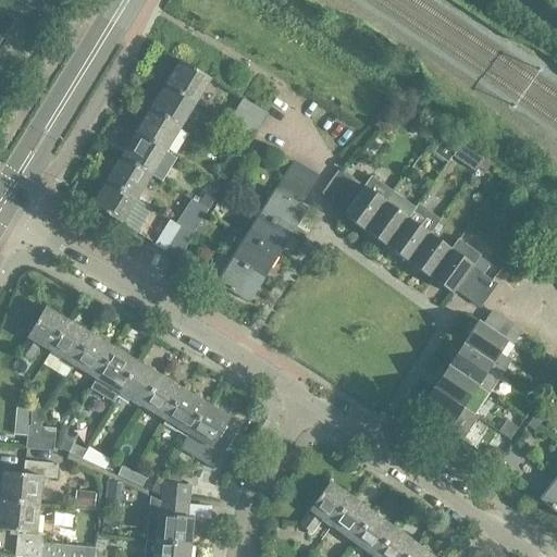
[(0,41),(14,19),(0,10),(0,41)]
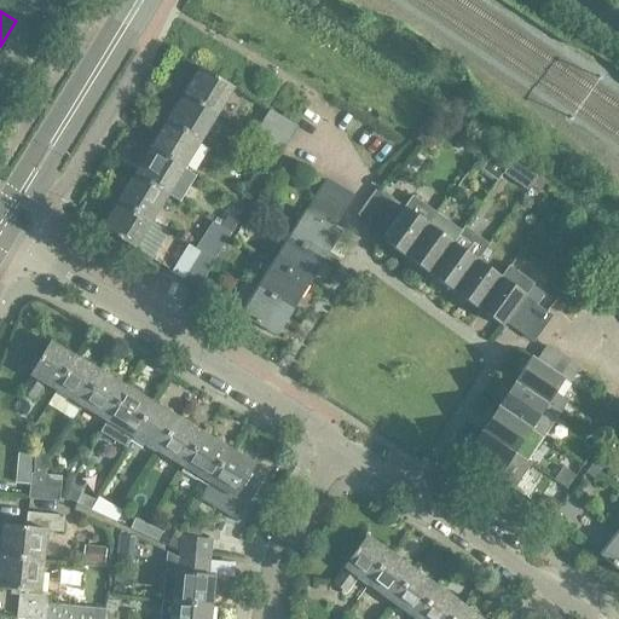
[(200,68),(184,94),(217,116),(233,88),(200,68)]
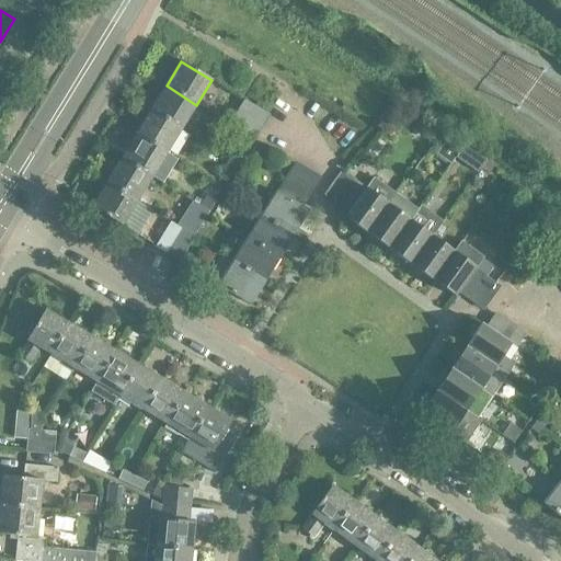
[(151,111),(181,129),(196,105),(167,86),(151,111)]
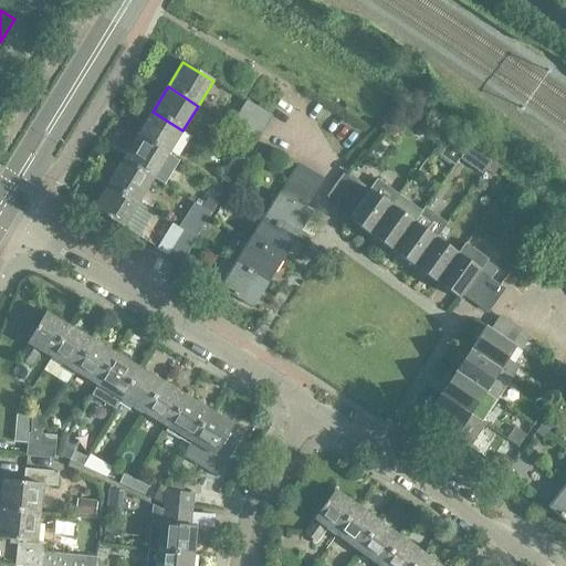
[(240,113),(264,128),(271,117),(247,102),(240,113)]
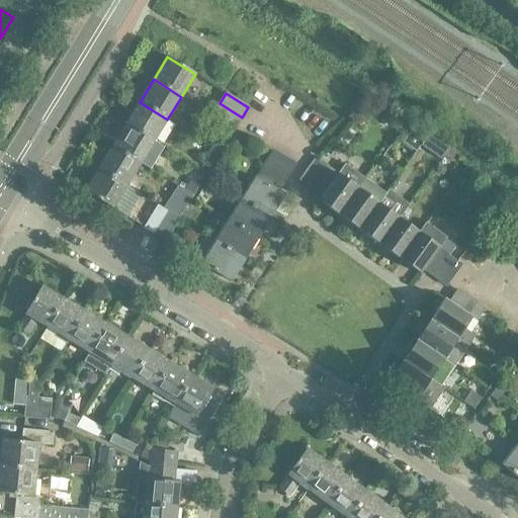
[(154,141),(167,119),(140,102),(125,123),(154,141)]
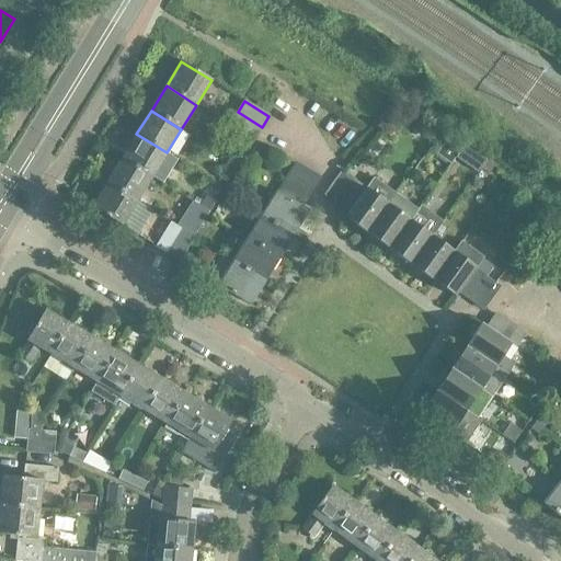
[(255,138),(262,127),(238,112),(231,124),(255,138)]
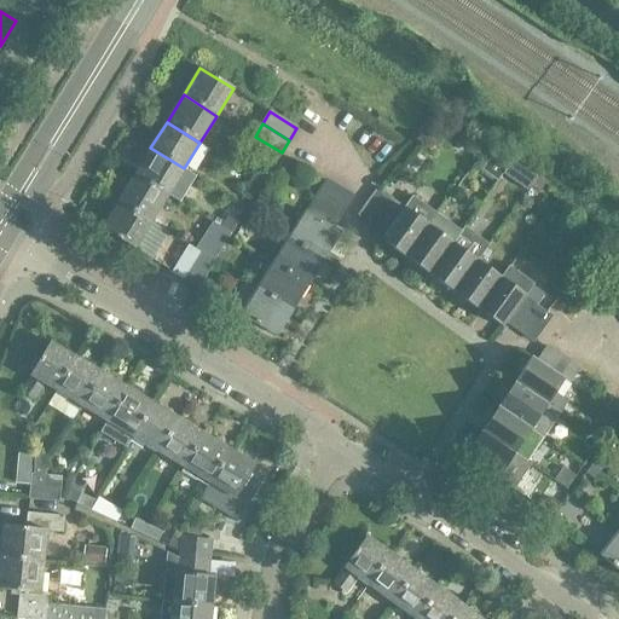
[(150,148),(134,174),(167,195),(184,168),(150,148)]
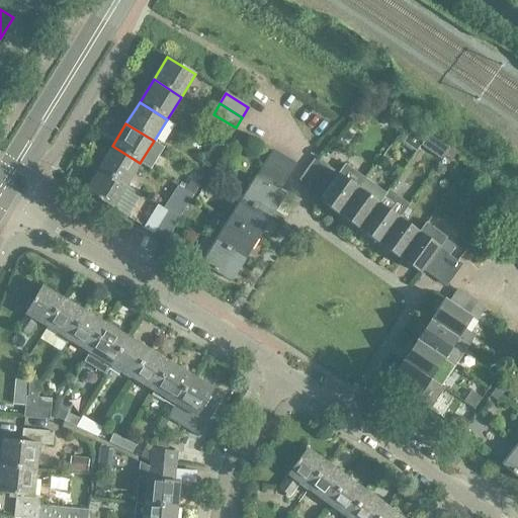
[(426,138),(413,128),(404,142),(416,152),(426,138)]
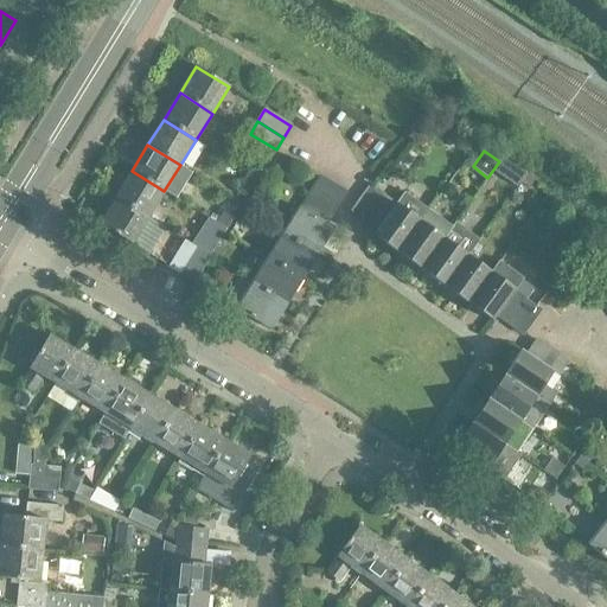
[(248,172),(259,178),(267,165),(256,158),(248,172)]
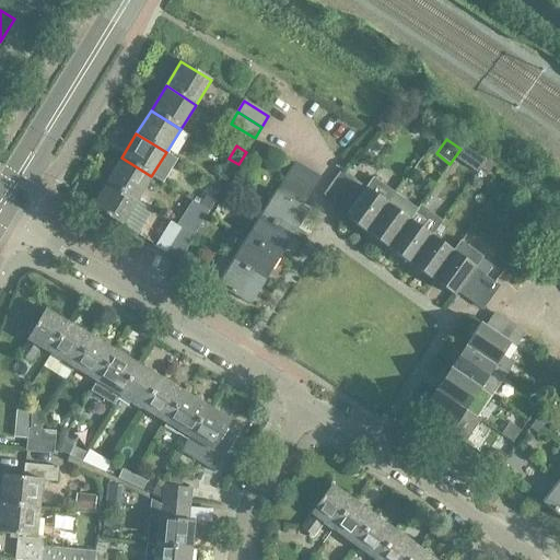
[(151,176),(121,158),(106,182),(137,200),(151,176)]
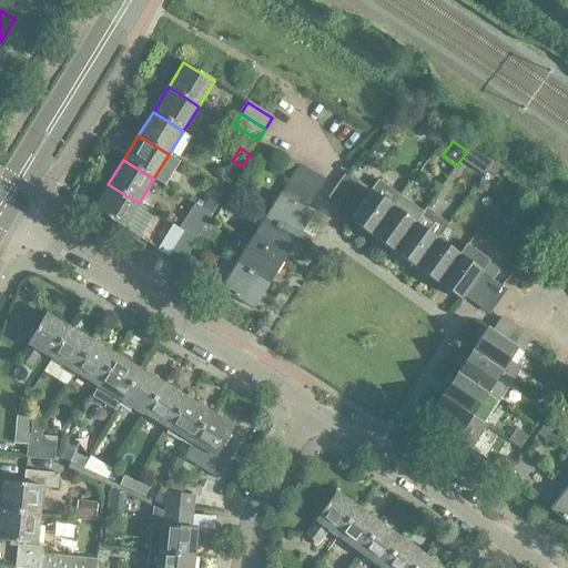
[(235,179),(242,166),(232,161),(225,172),(235,179)]
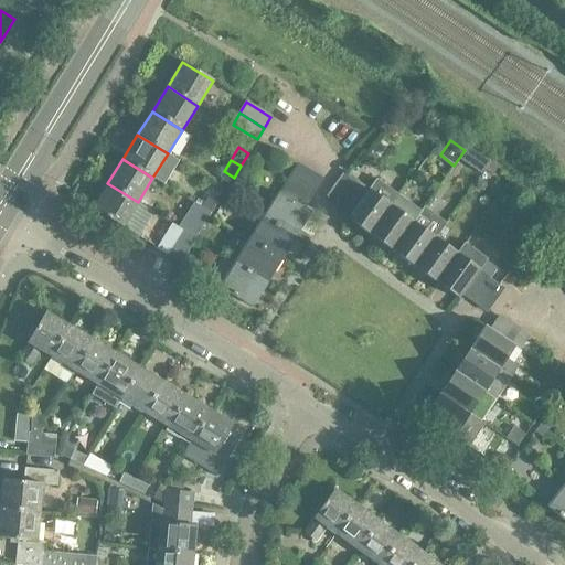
[(290,177),(304,184),(310,173),(297,166),(290,177)]
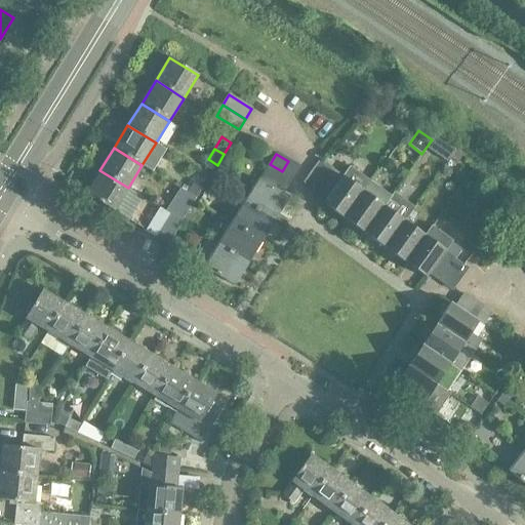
[(282,171),(292,177),(298,168),(288,161),(282,171)]
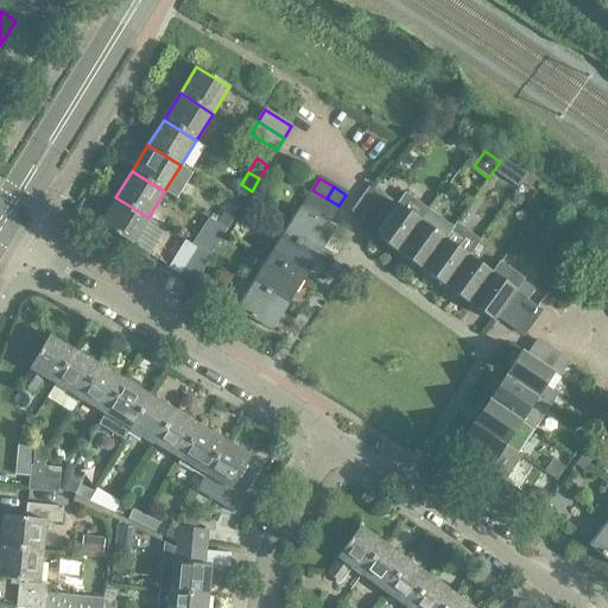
[(372,215),(367,222),(378,229),(373,236),(398,253),(429,209),(405,192),(394,206),(369,188),(362,196),(378,207),(372,215)]
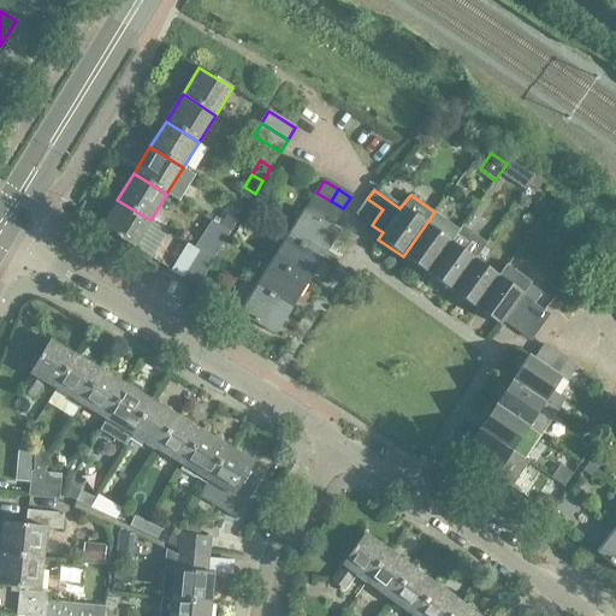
[(324,211),(331,201),(317,193),(304,213),(303,212),(285,238),(319,259),(336,232),(330,229),(337,219),(324,211)]
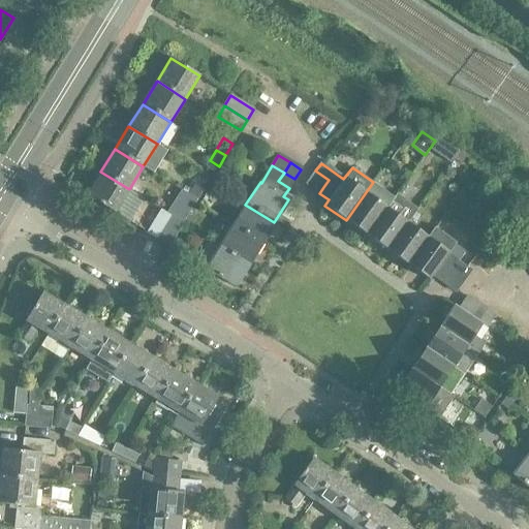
[(310,178),(323,187),(329,180),(315,170),(310,178)]
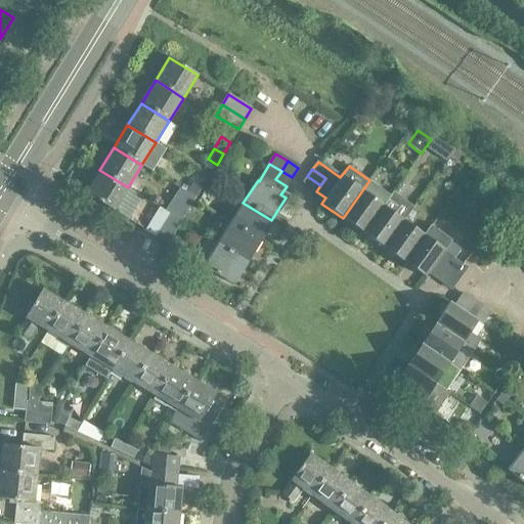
[(99,170),(98,173),(85,193),(114,211),(128,187),(99,170)]
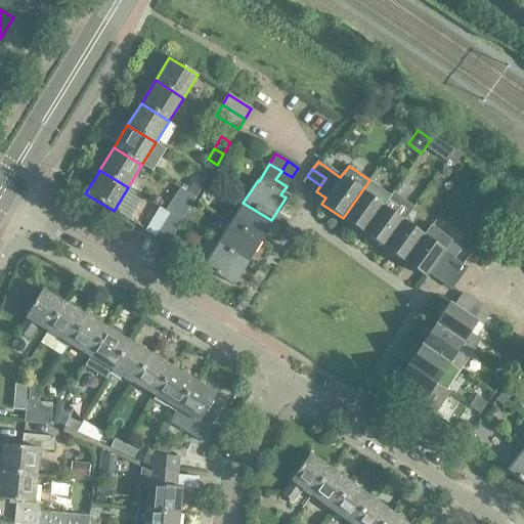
[(287,186),(292,177),(281,171),(275,179),(287,186)]
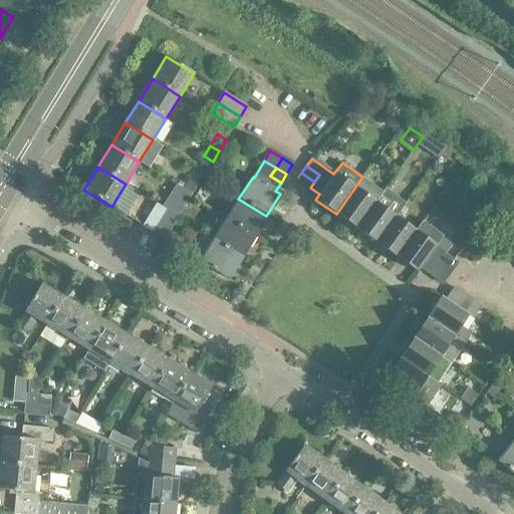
[(310,188),(314,182),(301,173),(297,179),(310,188)]
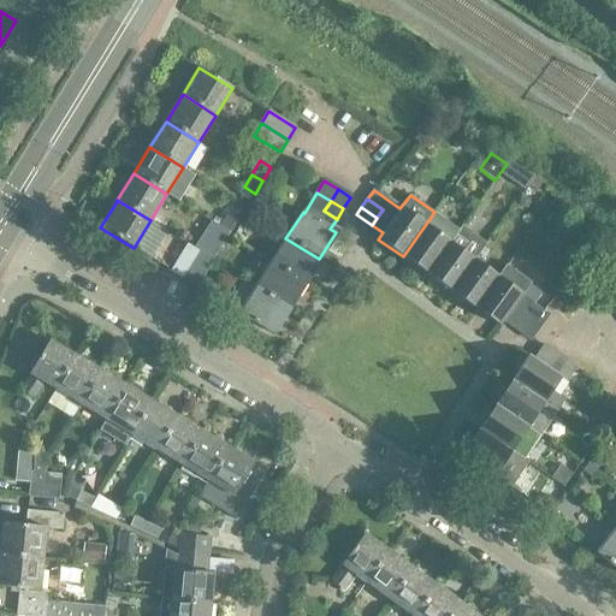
[(219,224),(218,226),(230,234),(238,219),(226,211),(219,224)]
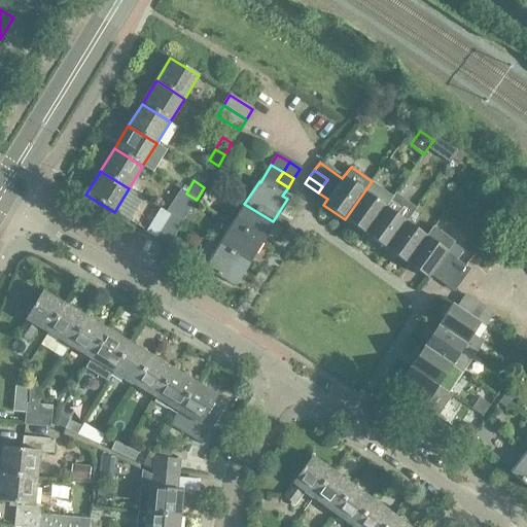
[(365,235),(385,207),(392,196),(372,181),(345,219),(365,235)]
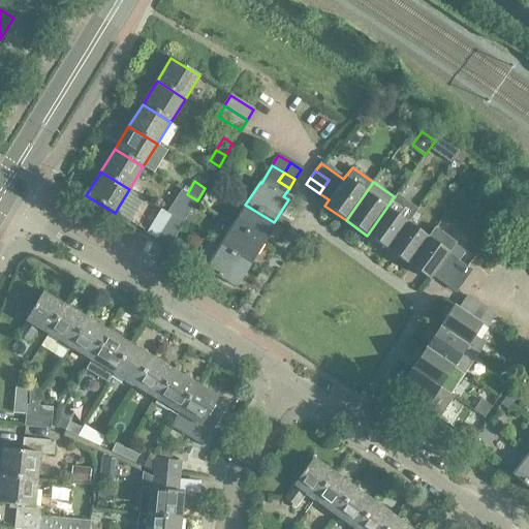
[(181,224),(197,200),(187,194),(180,189),(166,212),(164,215),(170,218),(181,224)]
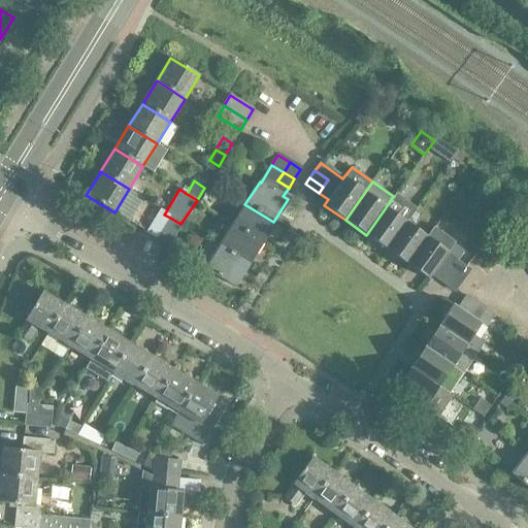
[(260,243),(273,222),(244,204),(231,226),(260,243)]
